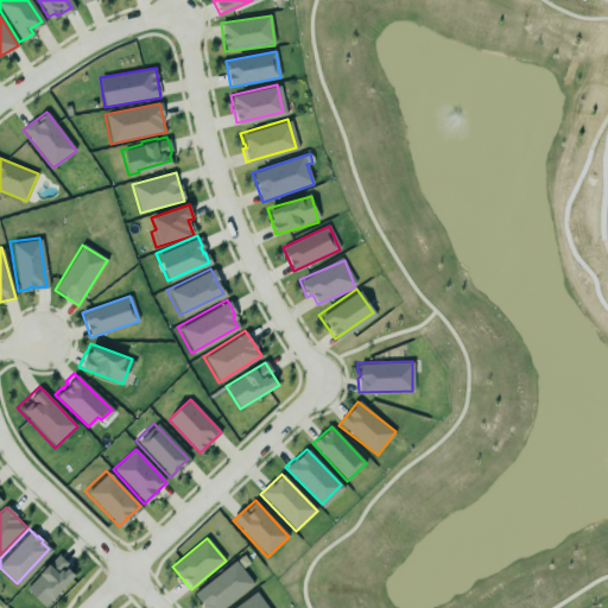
[(56,552),(65,562),(63,564),(71,572),(42,605),(23,587),(56,552)]
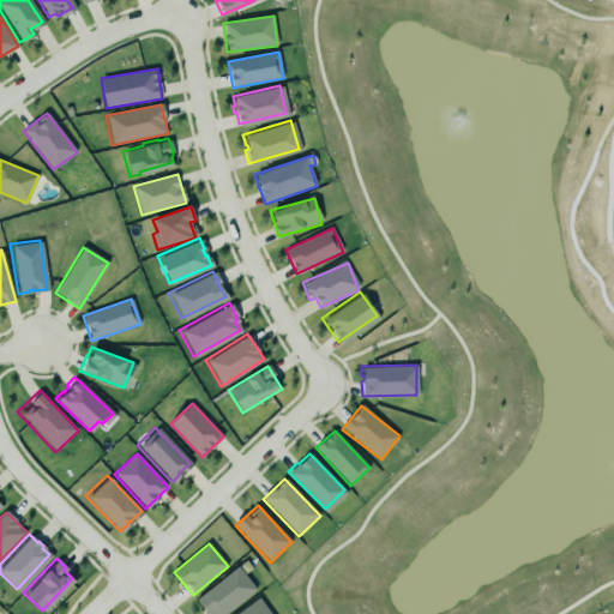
[(196,599),(205,613),(226,613),(257,591),(239,567),(196,599)]
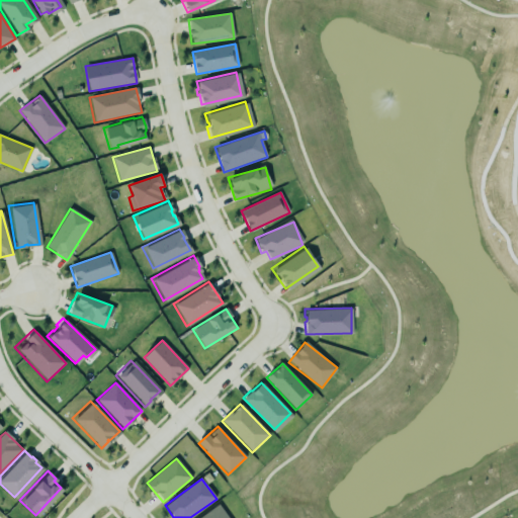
[(228,517),(219,505),(198,517),(228,517)]
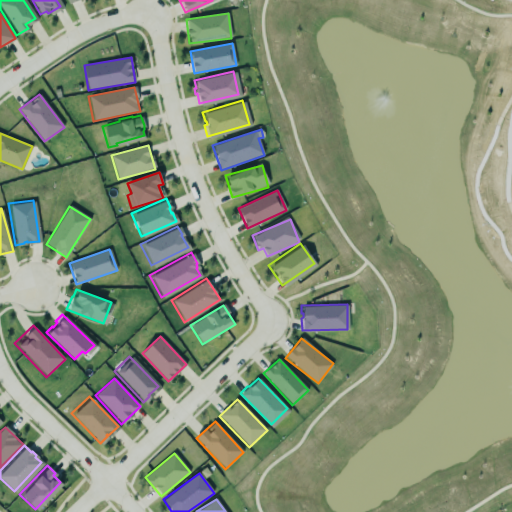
All buildings are outlined.
